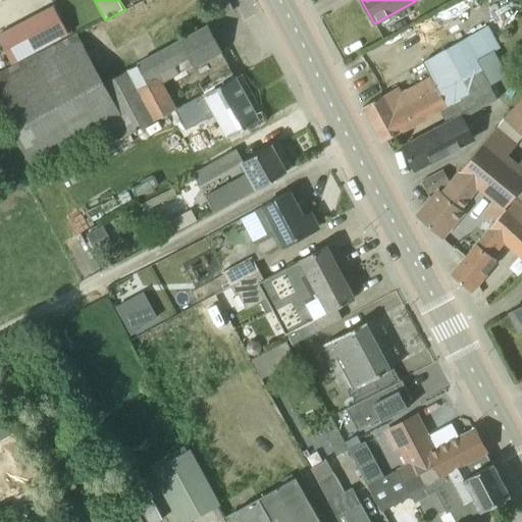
[(233,10),(232,9),(229,4),(229,3),(228,2),(227,2),(226,2),(225,2),(224,3),(223,4),(223,5),(223,6),(223,7),(226,12),(227,13),(228,14),(229,14),(230,13),(231,13),(232,13),(232,12),(233,11),(233,10)]
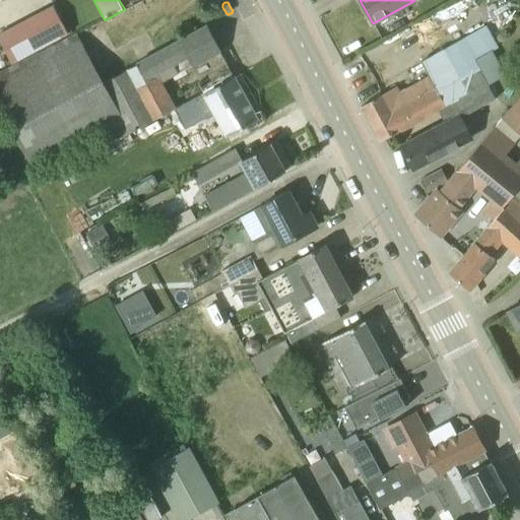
[(381,95),(366,105),(361,108),(380,142),(439,111),(489,83),(475,61),(498,50),(493,40),(500,37),(491,20),(483,23),(485,27),(443,51),(421,63),(429,76),(384,101),(381,95)]
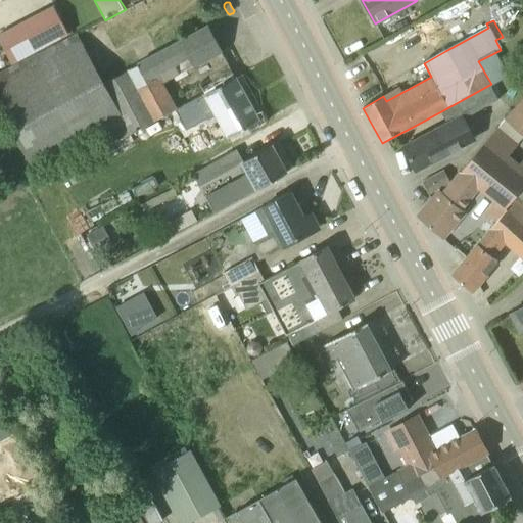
[(164,83),(191,68),(222,52),(208,28),(103,84),(124,122),(110,129),(116,141),(176,109),(179,108),(164,83)]
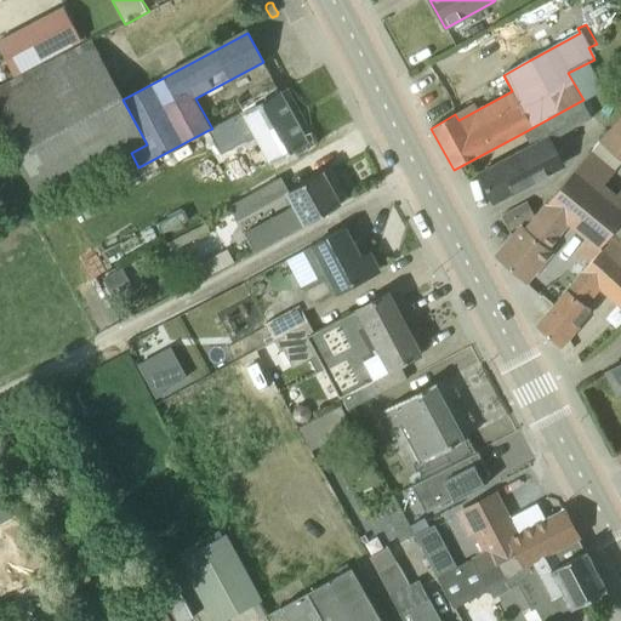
[(0,131),(39,204),(131,153),(147,144),(123,100),(91,41),(5,84),(0,86),(0,131)]
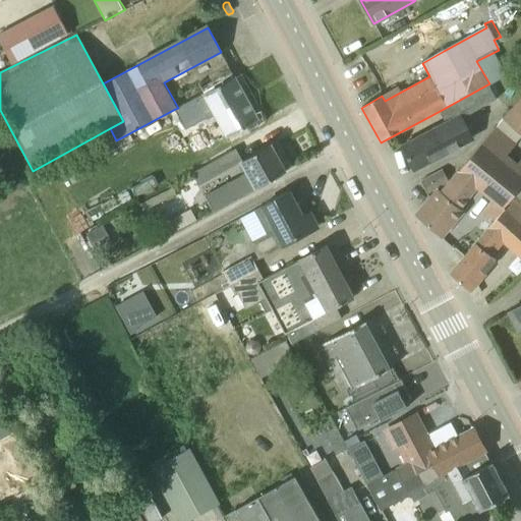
[(382,45),(386,54),(411,44),(408,35),(382,45)]
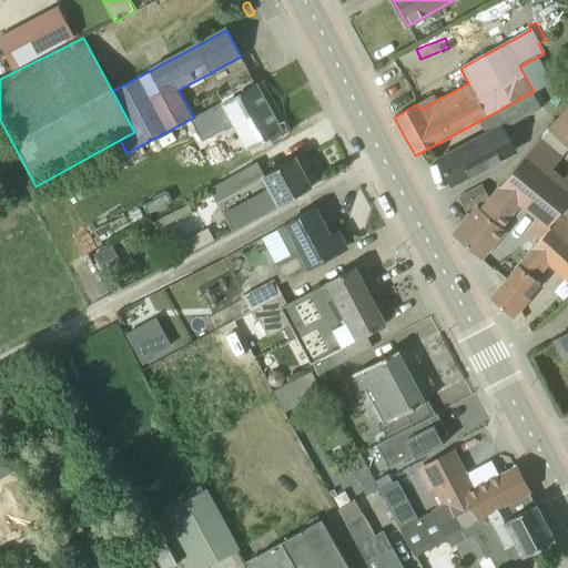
[(282,131),(269,108),(255,84),(222,102),(194,118),(191,119),(202,140),(210,137),(209,134),(231,122),(246,150),(282,131)]
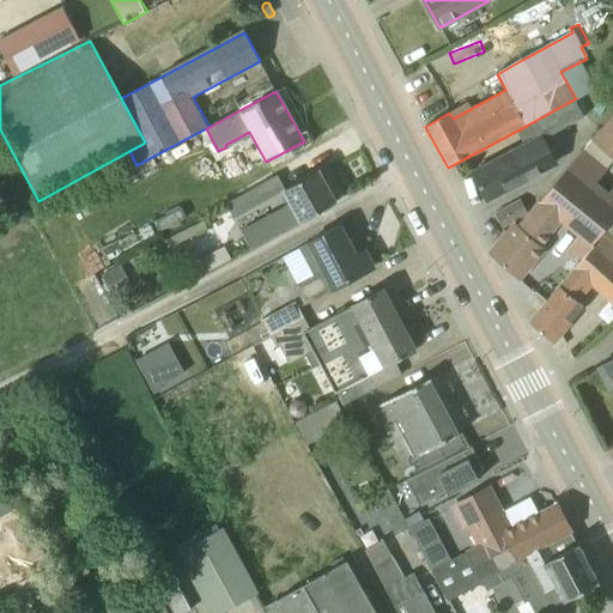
[(587,117),(576,98),(517,131),(525,145),(510,152),(473,173),(487,200),(525,181),(525,180),(539,171),(540,174),(557,165),(542,141),(587,117)]
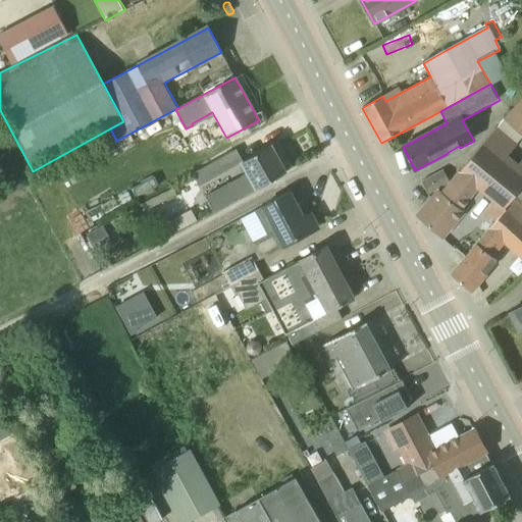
[(521,100),(505,122),(521,137),(521,100)]
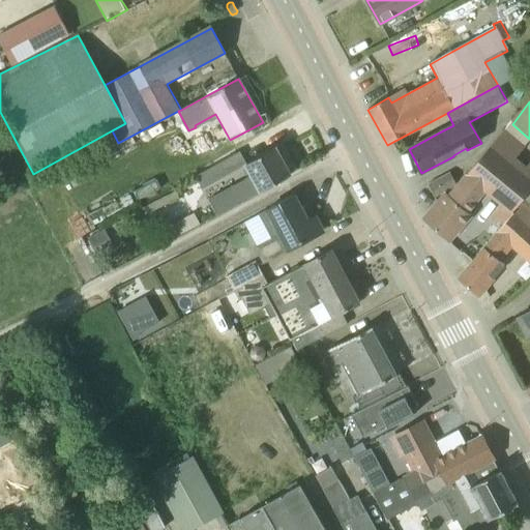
[(500,231),(522,205),(529,196),(529,165),(523,174),(512,165),(525,150),(505,133),(448,197),(445,194),(423,218),(449,240),(471,215),(467,212),(475,202),(474,201),(484,188),(502,204),(491,215),(498,222),(494,226),(500,231)]
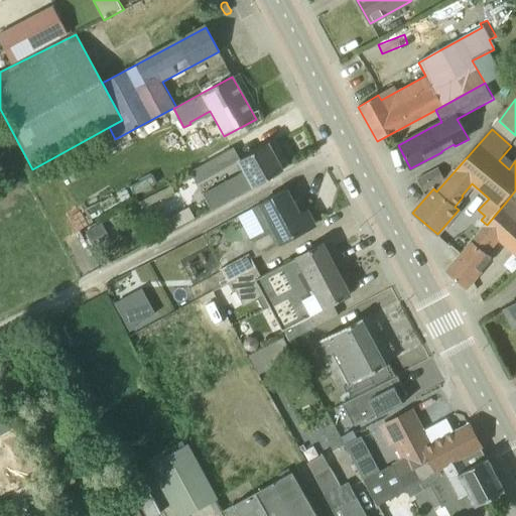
[(269,144),(239,160),(239,161),(245,171),(204,195),(212,209),(283,170),(269,144)]
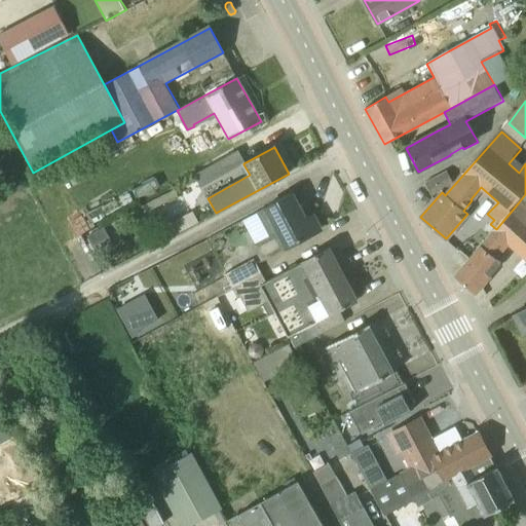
[(200,188),(243,164),(243,163),(237,151),(193,176),(200,188)]
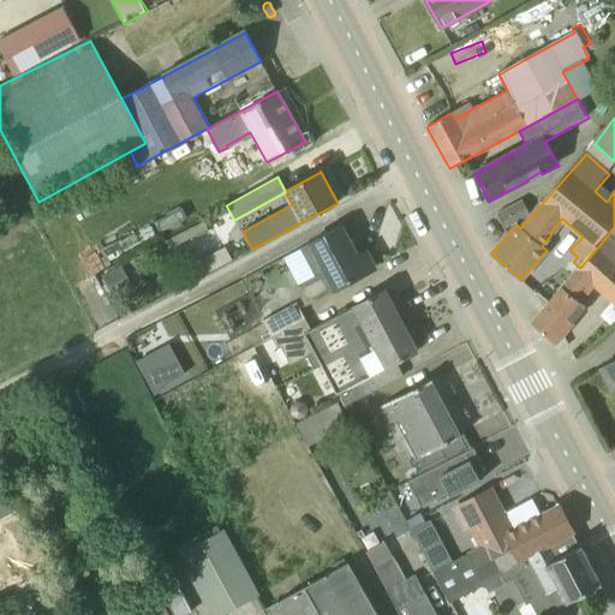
[(496,215),(505,228),(530,215),(523,201),(496,215)]
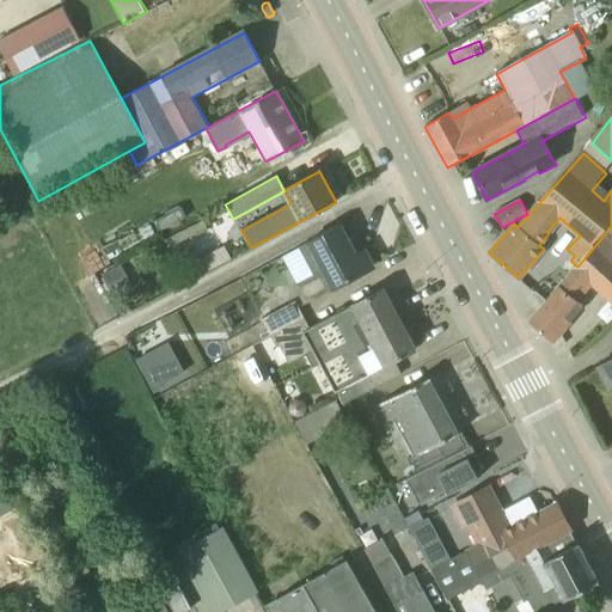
[(313,276),(294,287),(304,305),(372,268),(362,251),(354,256),(338,226),(298,249),(313,276)]
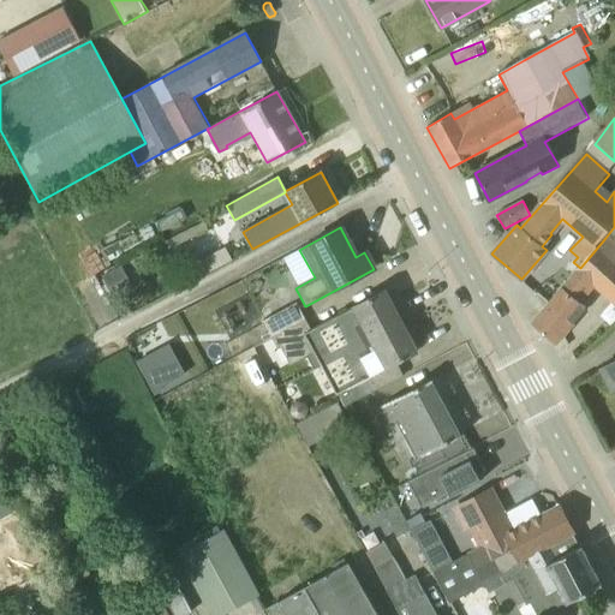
[(614,245),(605,238),(580,268),(532,322),(555,342),(586,309),(579,303),(595,285),(614,302),(614,245)]
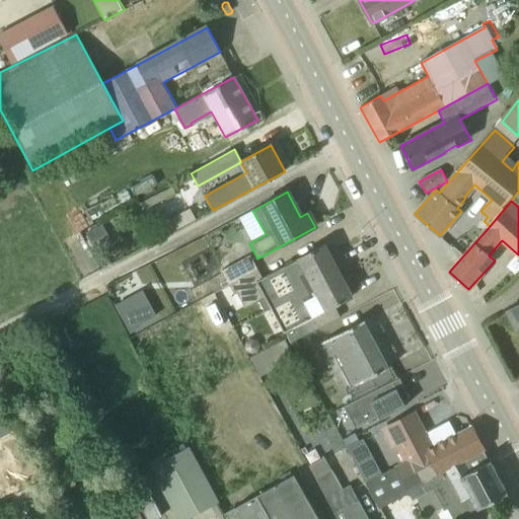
[(161,235),(172,229),(167,221),(156,227),(161,235)]
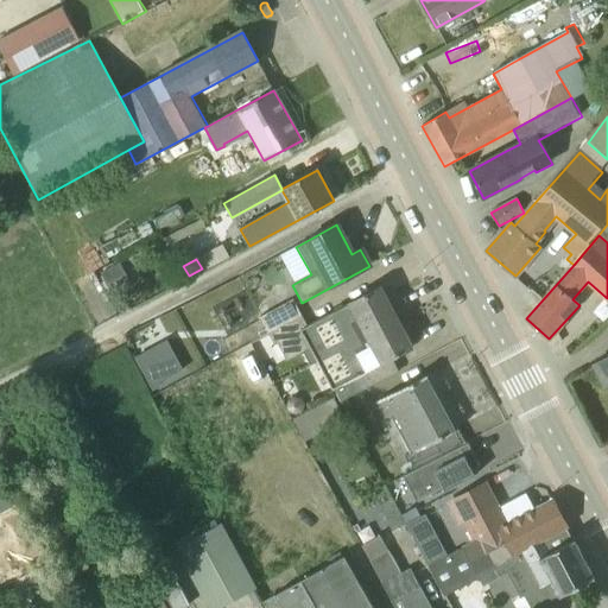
[(114,296),(131,287),(119,265),(102,273),(114,296)]
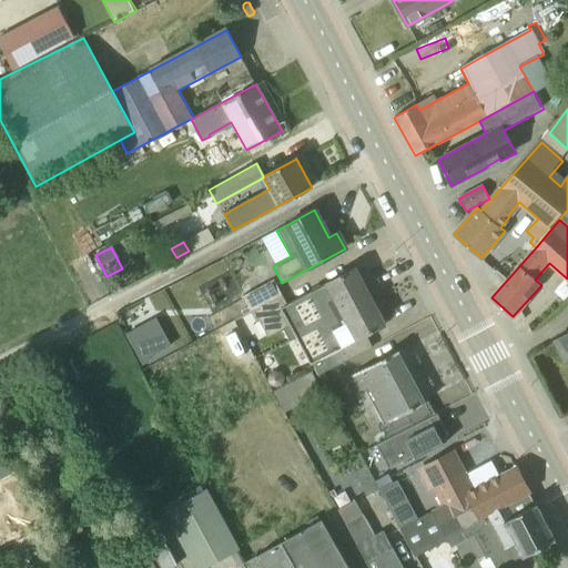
[(280,293),(249,308),(257,323),(260,322),(269,338),(291,326),(310,363),(311,363),(317,374),(372,346),(366,335),(385,325),(355,269),(286,305),(280,293)]
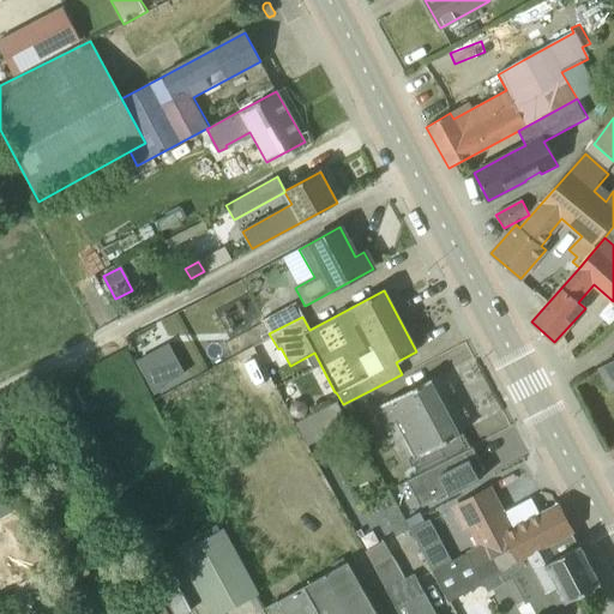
[(269,333),(302,317),(295,302),(262,320),(269,333)]
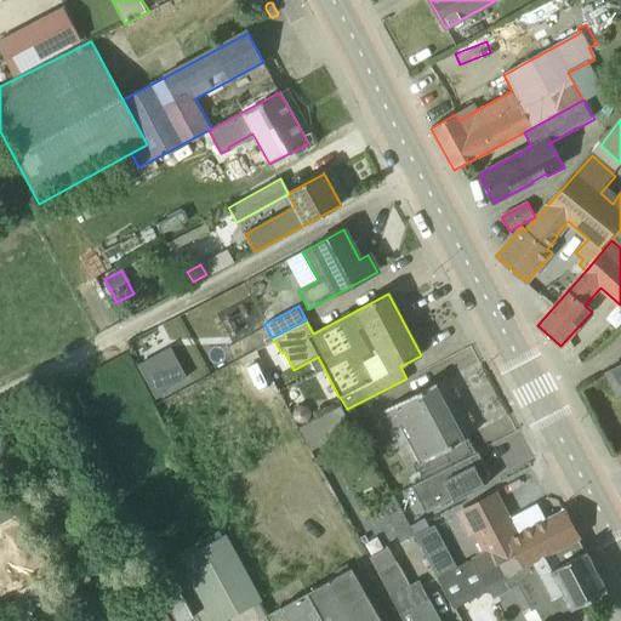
[(187,379),(170,348),(138,365),(157,399),(165,394),(163,392),(187,379)]
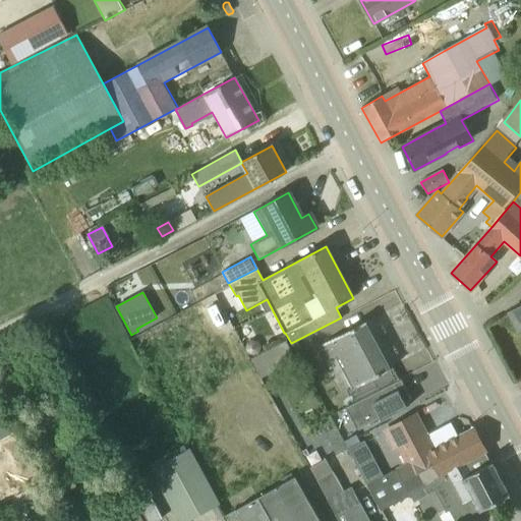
[(520,306),(510,312),(519,330),(520,328),(520,306)]
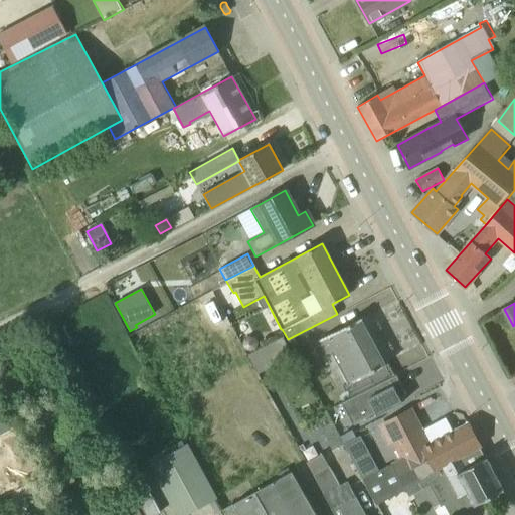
[(347,392),(350,399),(391,377),(385,365),(387,364),(386,363),(385,364),(373,342),(361,320),(362,319),(362,318),(319,341),(320,342),(321,342),(328,354),(331,353),(348,384),(344,387),(347,392)]
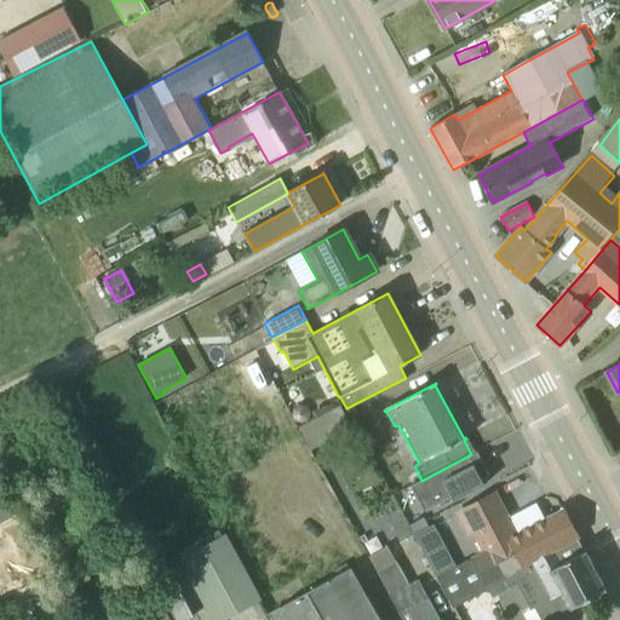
[(306,407),(300,405),(294,407),(292,414),(296,420),(303,423),(309,420),(311,413),(306,407)]
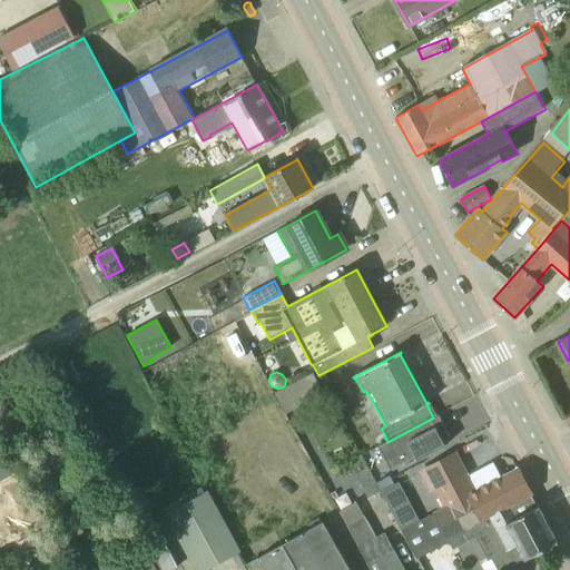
[(387,442),(379,448),(392,471),(416,458),(419,461),(445,445),(443,440),(450,436),(439,415),(433,418),(387,442)]
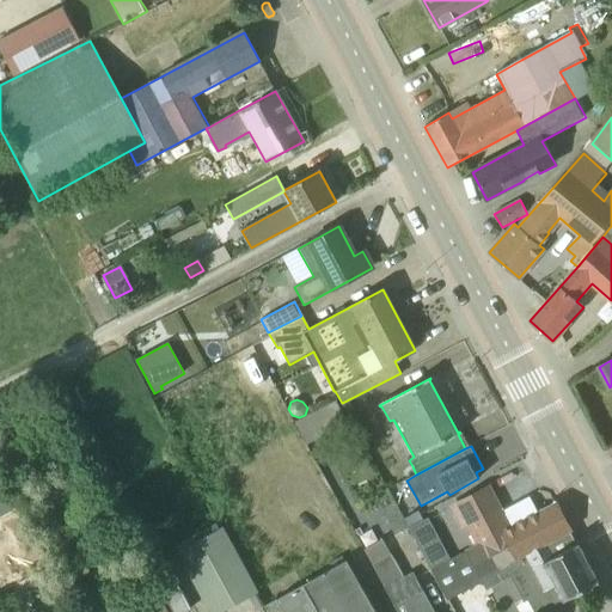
[(497,569),(570,530),(557,505),(512,528),(489,488),(453,507),(465,528),(469,527),(478,545),(483,543),(497,569)]
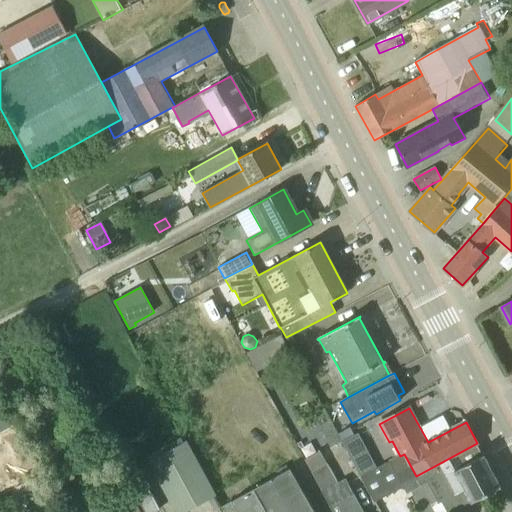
[(361,477),(377,468),(358,433),(342,442),(361,477)]
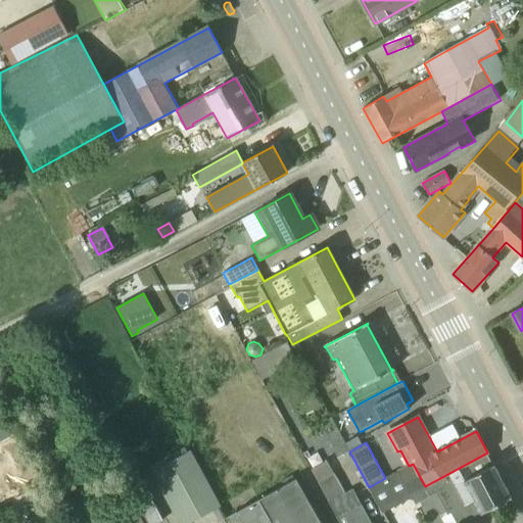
[(189,453),(153,473),(181,522),(187,522),(219,506),(189,453)]
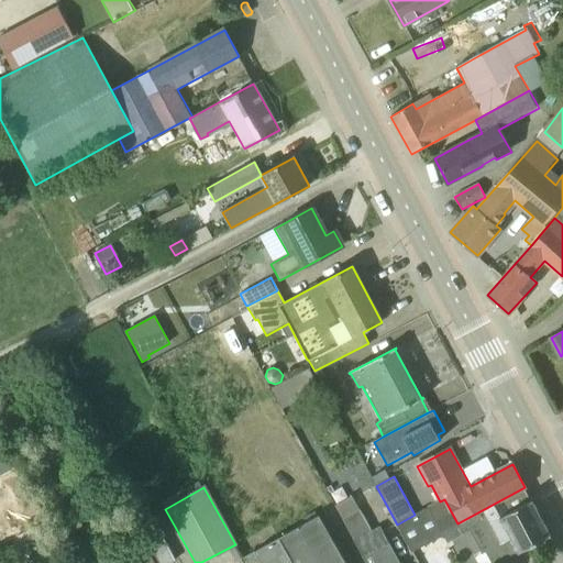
[(444,499),(440,501),(415,515),(397,525),(401,532),(433,516),(444,536),(448,542),(470,530),(482,554),(485,552),(490,562),(498,562),(550,536),(525,487),(457,523),(444,499)]
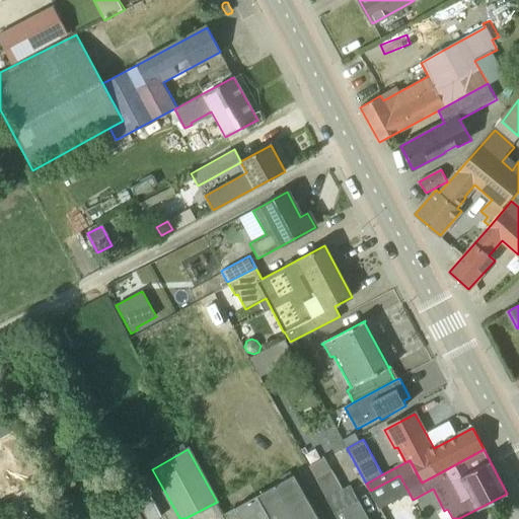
[(318,518),(293,469),(232,502),(235,506),(223,512),(226,518),(318,518)]
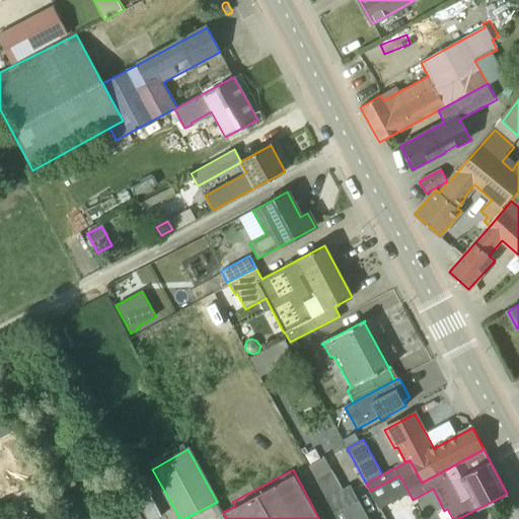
[(317,477),(336,513),(339,518),(369,518),(352,485),(343,490),(334,469),(317,477)]
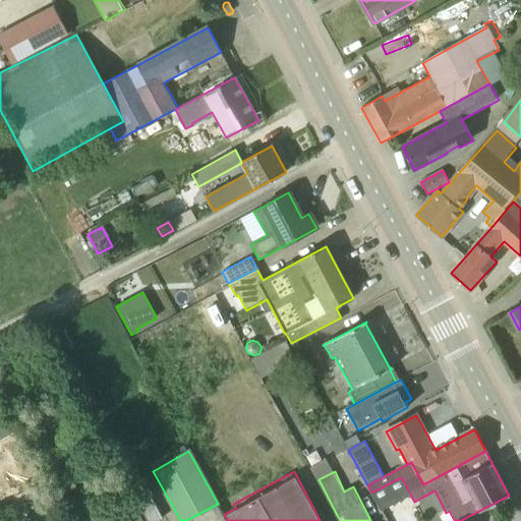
[(149,520),(162,515),(141,476),(128,482),(148,520),(149,520)]
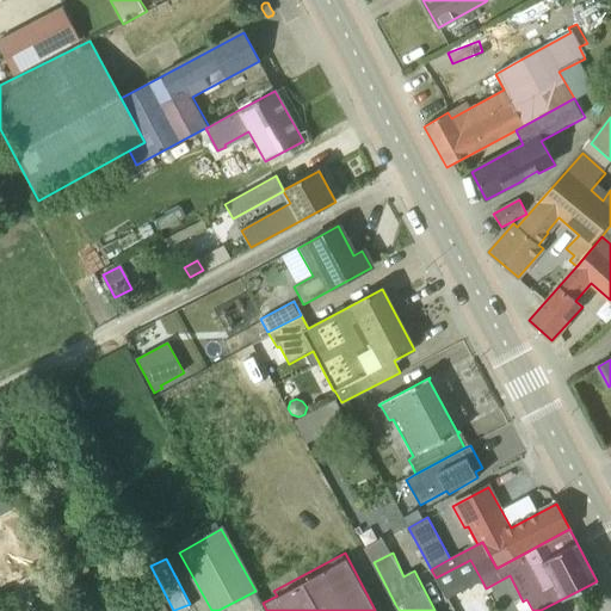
[(167,610),(153,584),(124,599),(130,610),(167,610)]
